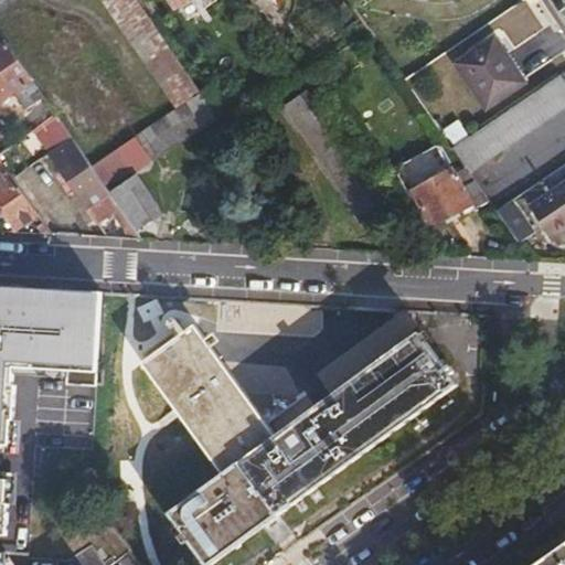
[(100,0),(176,109),(201,93),(137,0),(100,0)]
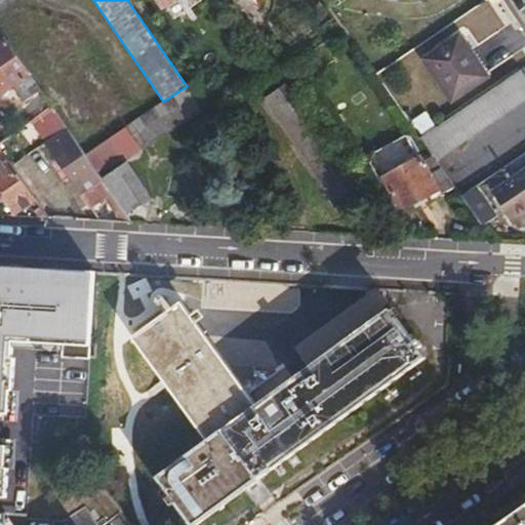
[(140,0),(150,13),(161,6),(157,0),(140,0)]
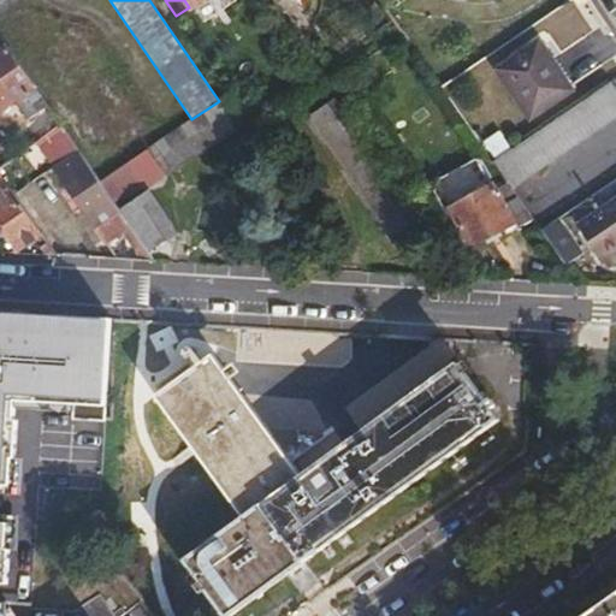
[(191,11),(207,0),(184,0),(189,7),(191,11)]
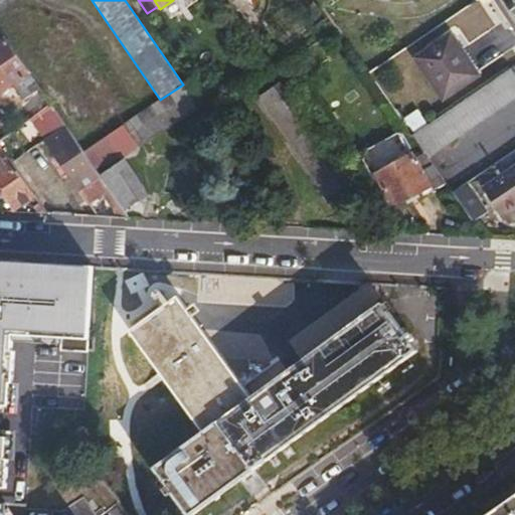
[(156,27),(166,41),(175,35),(164,22),(164,21),(156,27)]
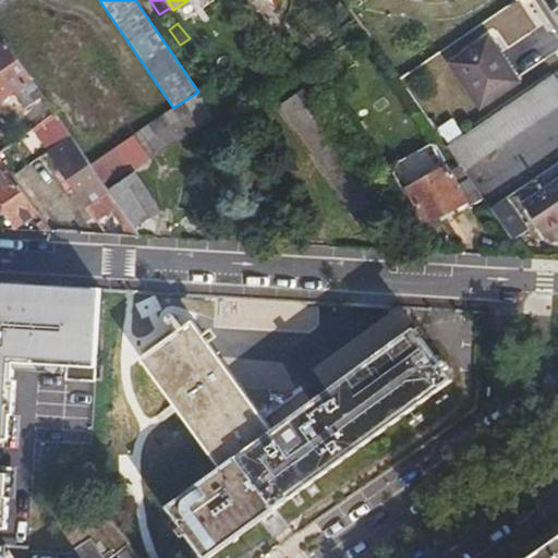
[(490,37),(451,63),(482,108),(520,81),(490,37)]
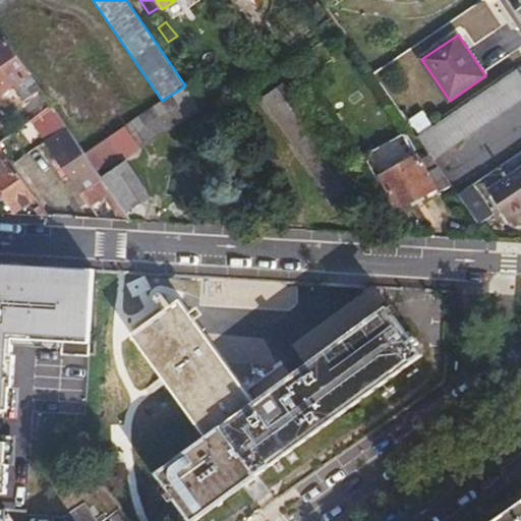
[(33,74),(8,39),(0,44),(0,96),(15,85),(33,74)]
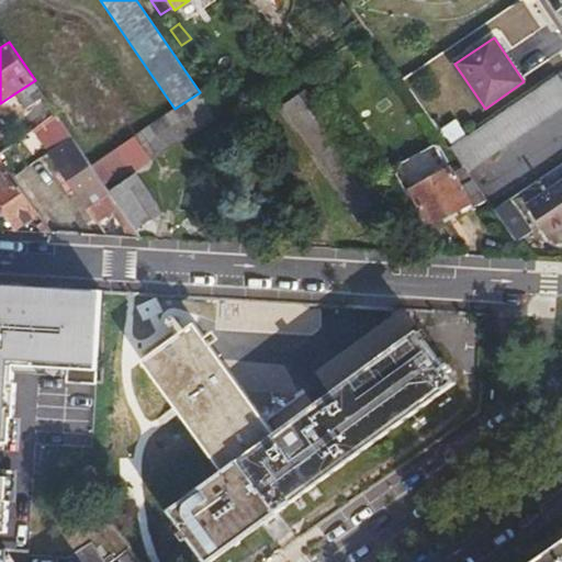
[(561,109),(561,78),(559,75),(452,147),(462,161),(470,173),(561,109)]
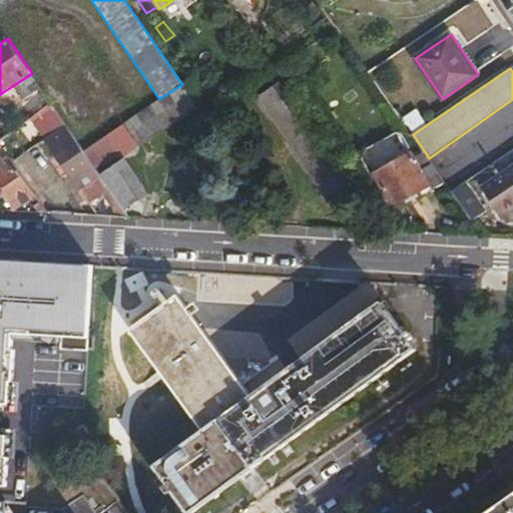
[(11,99),(27,122),(31,119),(53,103),(32,73),(15,84),(22,92),(11,99)]
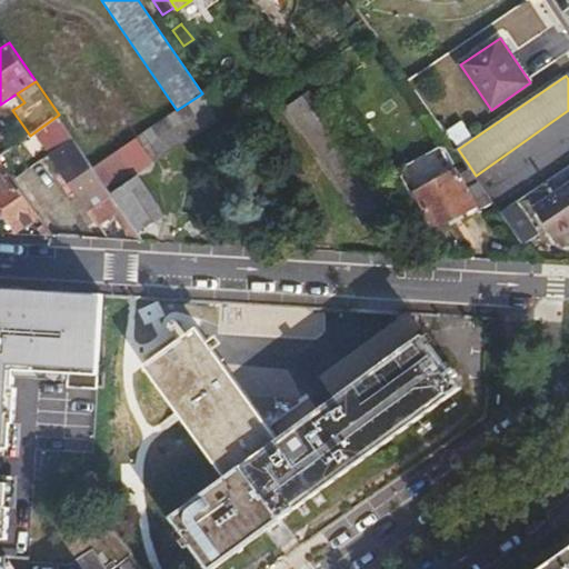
[(177,110),(139,136),(150,156),(155,162),(229,113),(211,87),(202,93),(177,110)]
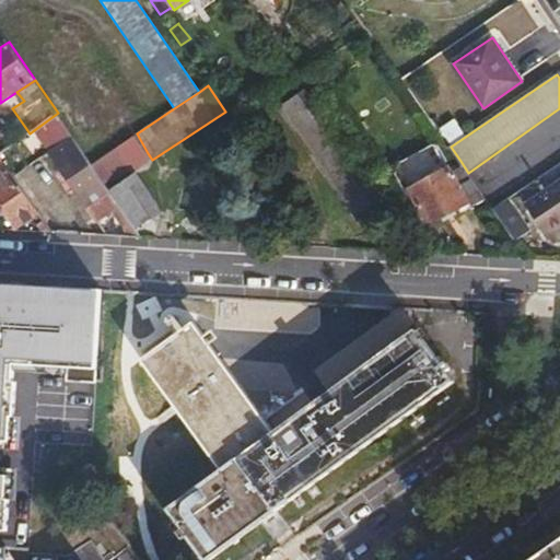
[(303,91),(279,108),(313,159),(363,230),(366,225),(388,212),(303,91)]
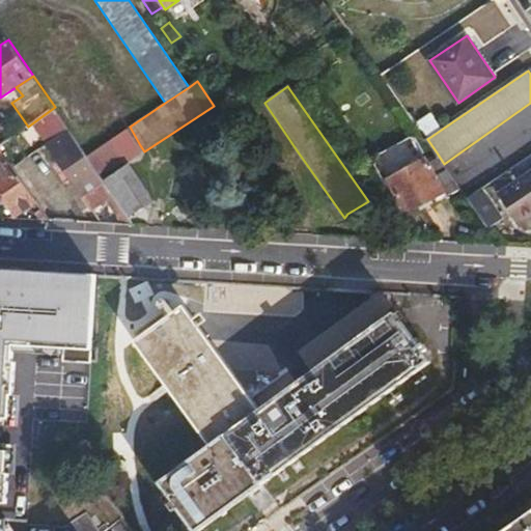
[(32,123),(91,211),(99,206),(115,195),(105,182),(99,171),(88,155),(55,107),(32,123)]
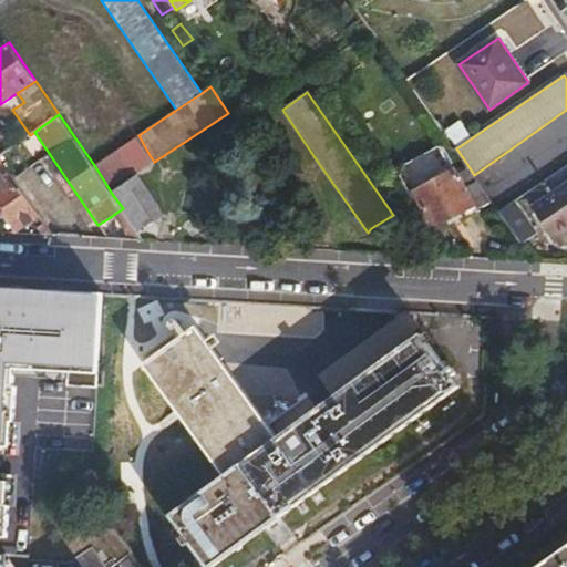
[(105,183),(150,155),(138,135),(123,146),(94,165),(105,183)]
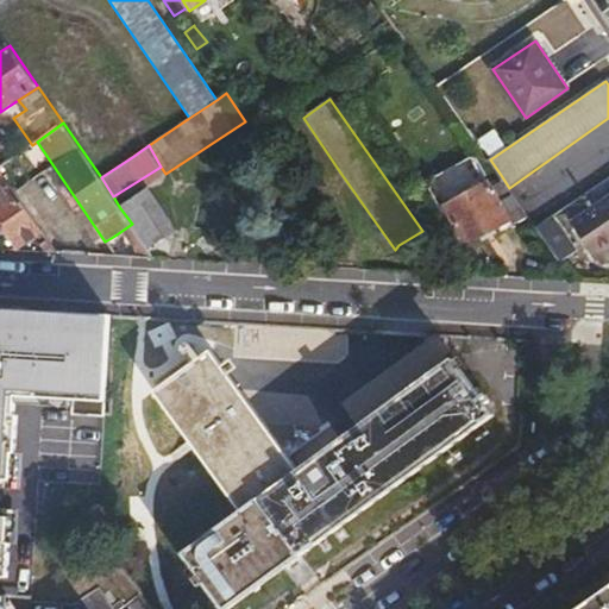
[(36,236),(45,252),(57,253),(57,250),(0,168),(0,220),(19,249),(36,236)]
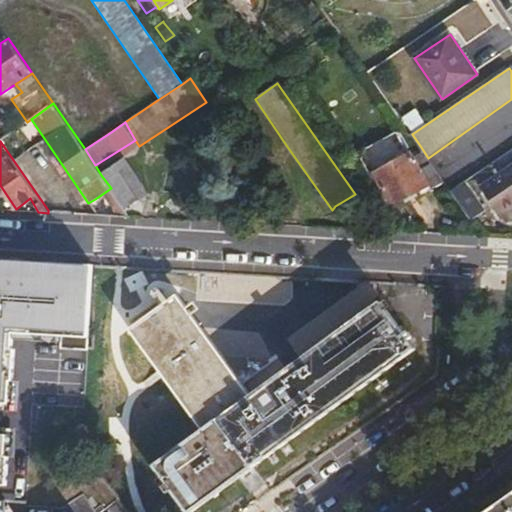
[(444,181),(440,175),(428,158),(421,147),(374,173),(392,206),(430,185),(431,188),(444,181)]
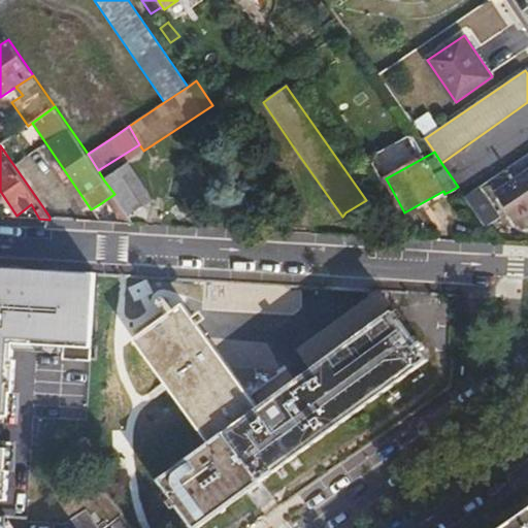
[(480,186),(493,176),(482,160),(470,169),(464,172),(454,180),(458,187),(464,196),(480,186)]
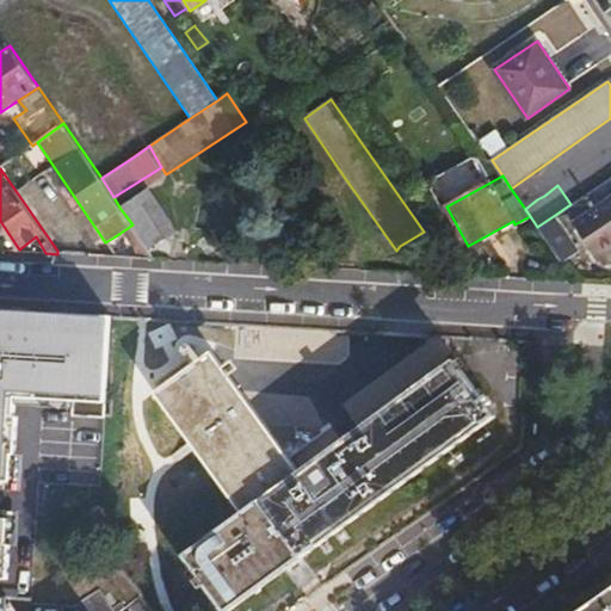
[(144,242),(148,248),(178,232),(150,189),(121,209),(133,224),(136,232),(144,242)]
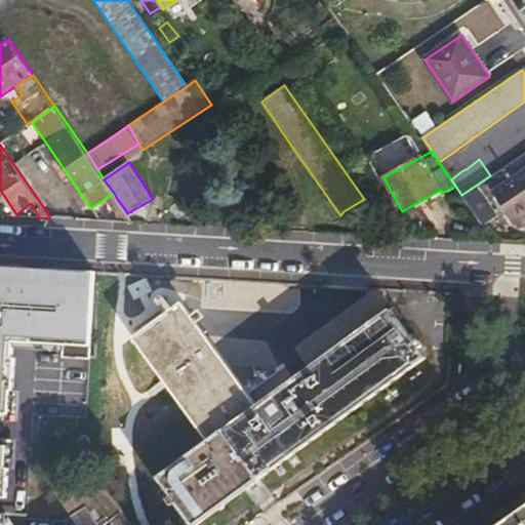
[(524,211),(524,169),(493,192),(514,219),(524,211)]
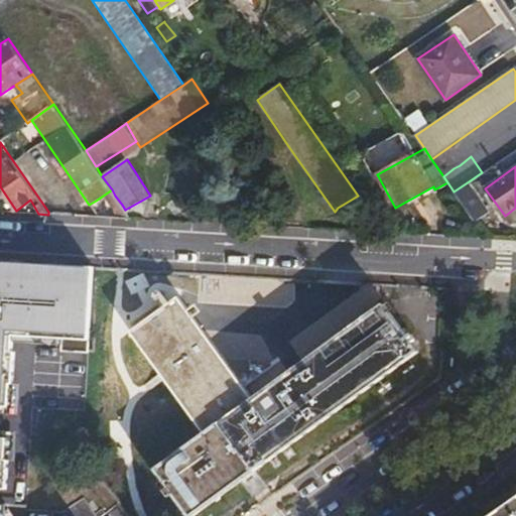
[(454,191),(476,223),(483,218),(483,216),(490,214),(491,213),(469,181),(454,191)]
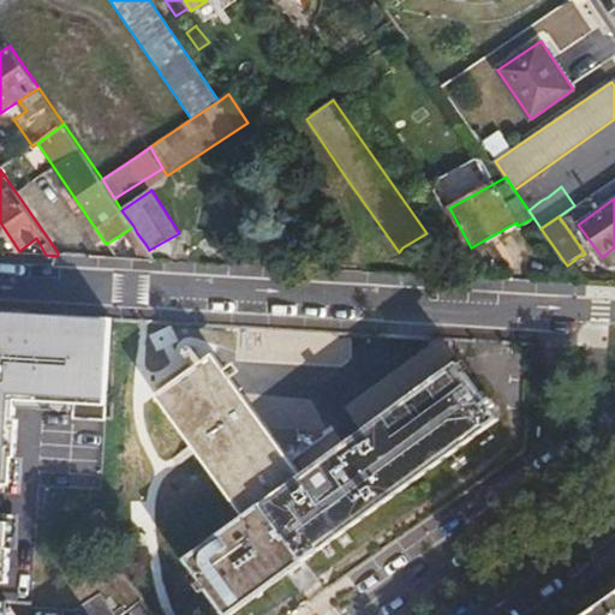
[(137,233),(133,226),(114,239),(118,246),(137,233)]
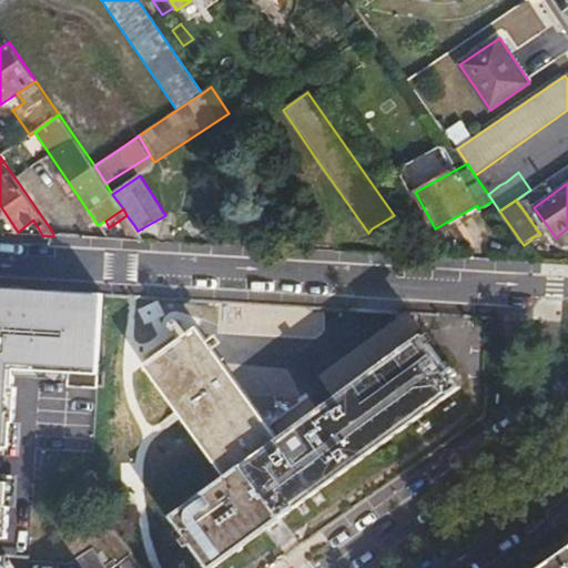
[(130,241),(145,241),(138,231),(134,225),(124,233),(130,241)]
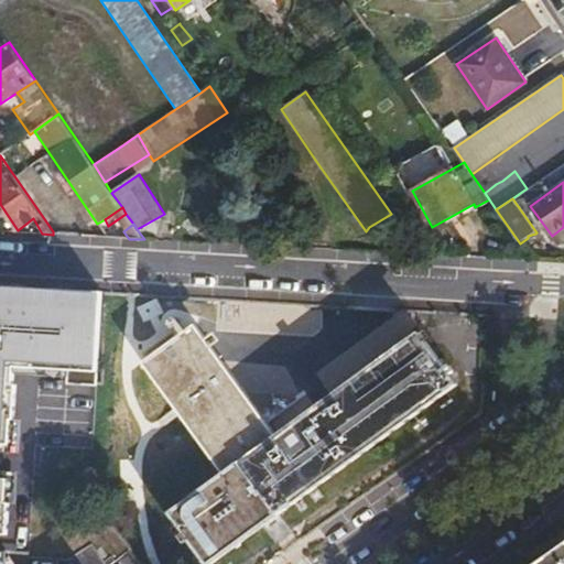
[(559,246),(563,240),(563,227),(552,236),(559,246)]
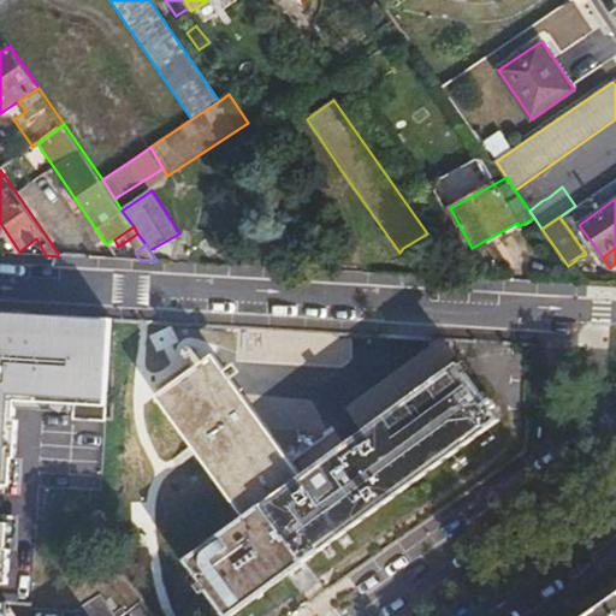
[(106,421),(112,319),(0,313),(0,485),(12,486),(15,460),(17,460),(19,420),(17,420),(18,400),(75,404),(73,420),(106,421)]
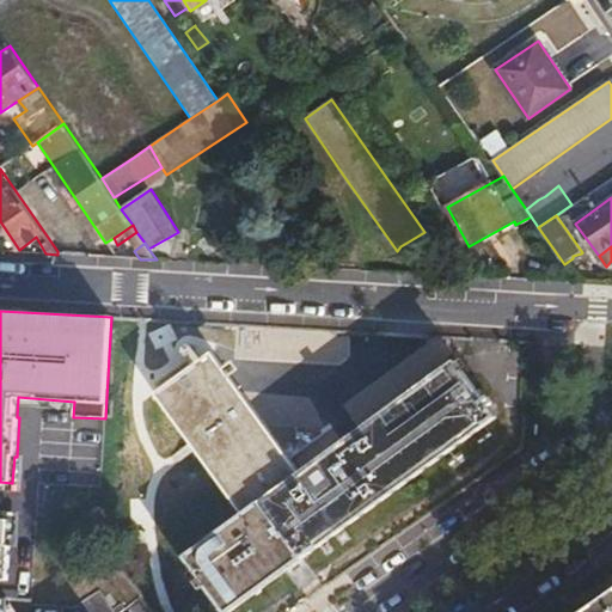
[(212,346),(154,387),(242,509),(184,551),(226,610),(497,411),(456,354),(300,467),(212,346)]
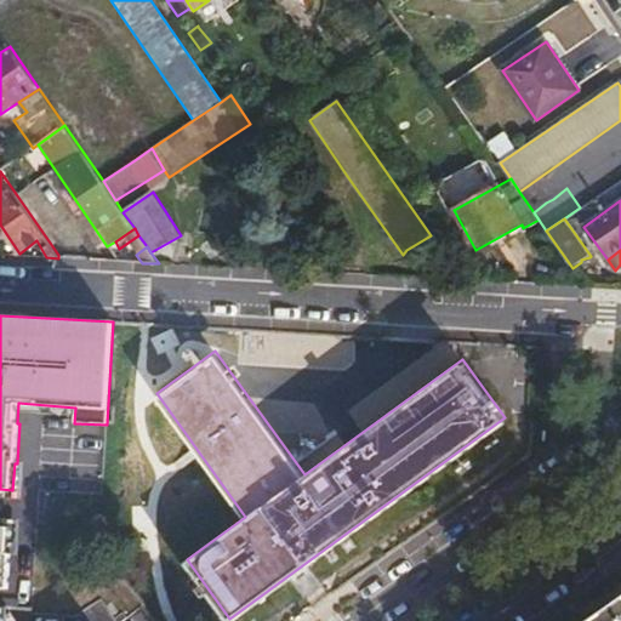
[(0,620),(0,588),(10,590),(11,554),(9,554),(10,528),(0,527),(0,620)]
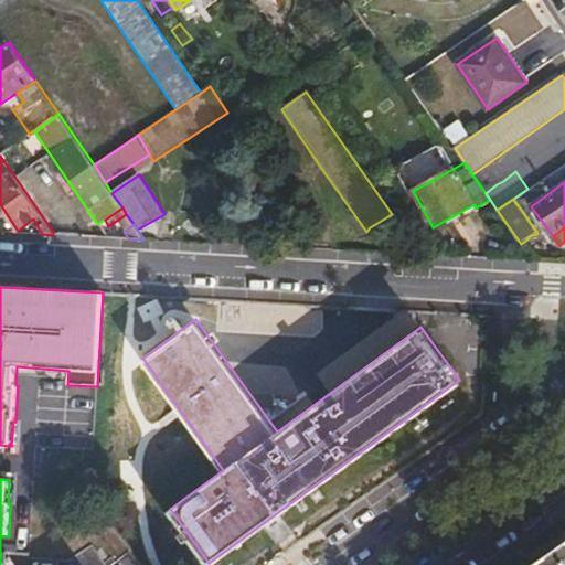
[(535,564),(564,564),(564,537),(556,544),(560,548),(535,564)]
